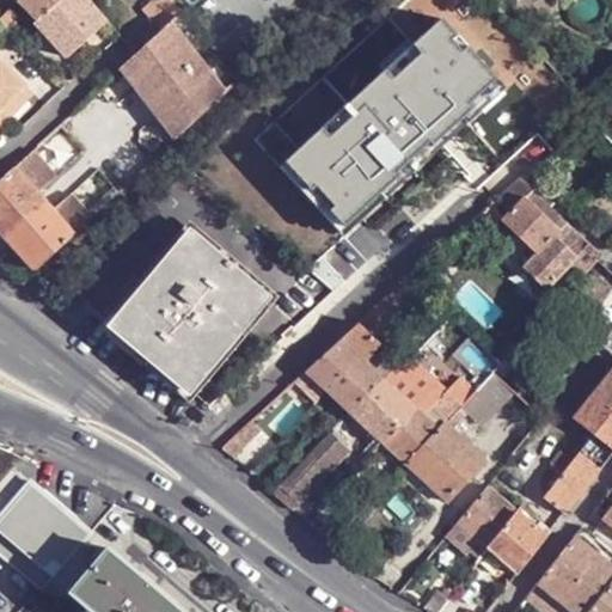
[(67,54),(106,19),(89,0),(22,0),(38,16),(35,18),(67,54)]
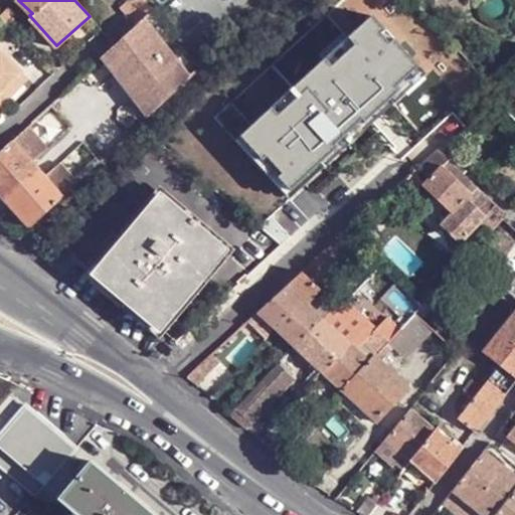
[(130,0),(121,9),(136,25),(148,13),(154,8),(147,0),(130,0)]
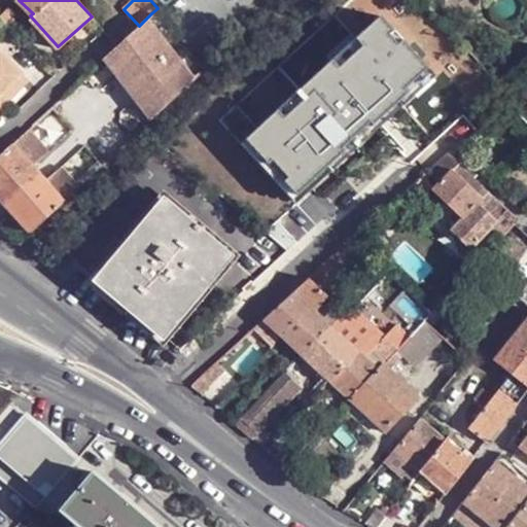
[(378,43),(405,30),(388,0),(379,0),(339,21),(356,56),(378,43)]
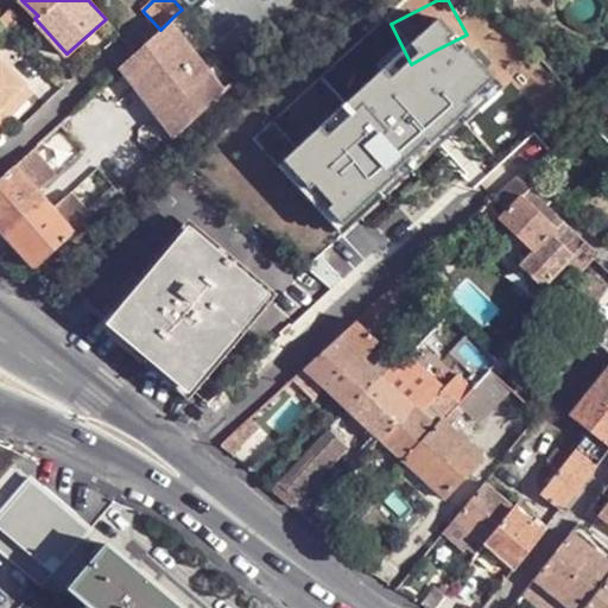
[(230,86),(175,16),(160,30),(121,65),(176,137),(230,86)]
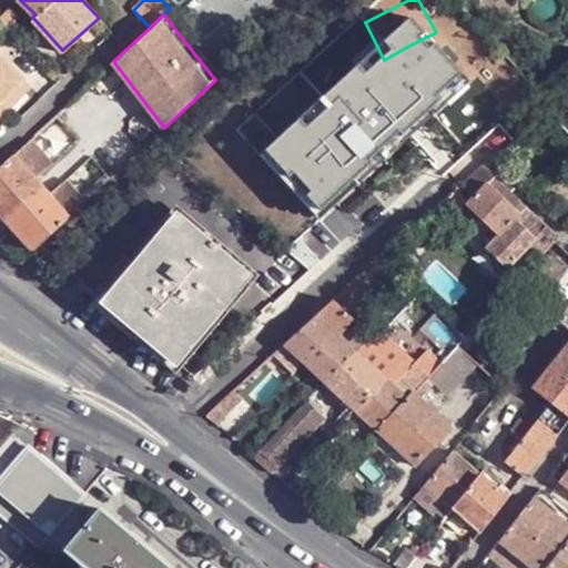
[(393,77),(411,68),(405,58),(412,54),(407,47),(384,60),(391,73),(393,77)]
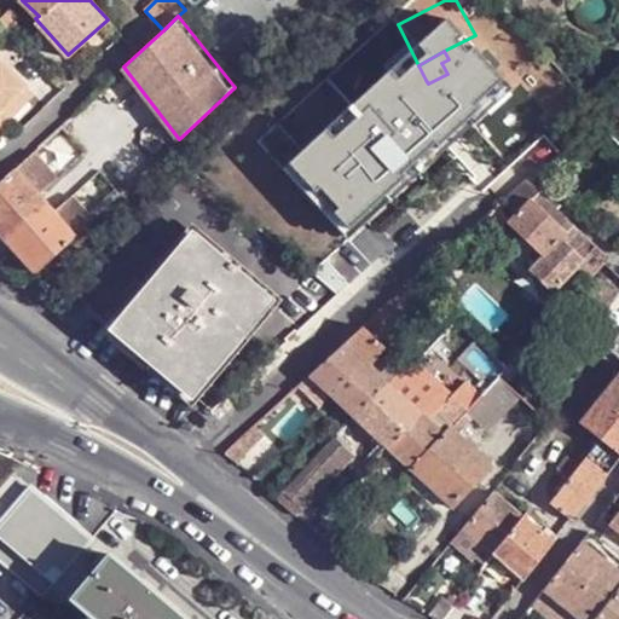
[(0,129),(35,93),(4,63),(1,67),(30,93),(0,123),(0,129)]
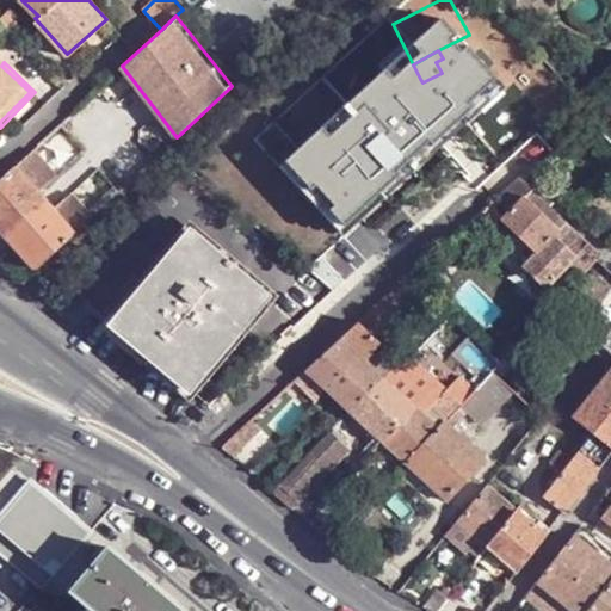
[(0,122),(30,92),(1,66),(0,66),(0,122)]
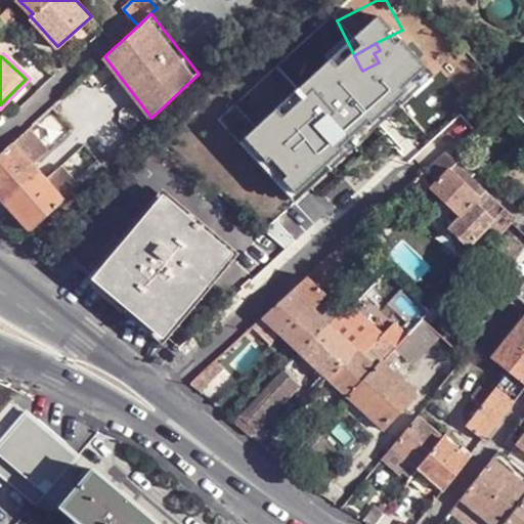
[(274,104),(242,68),(218,86),(190,114),(198,123),(223,149),(274,104)]
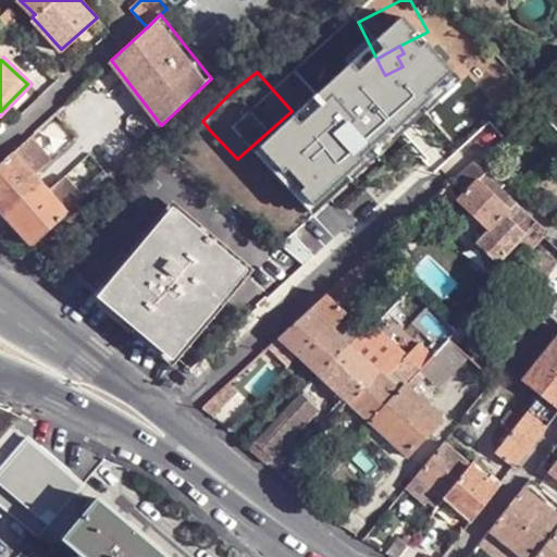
[(152,126),(109,73),(38,132),(90,184),(152,126)]
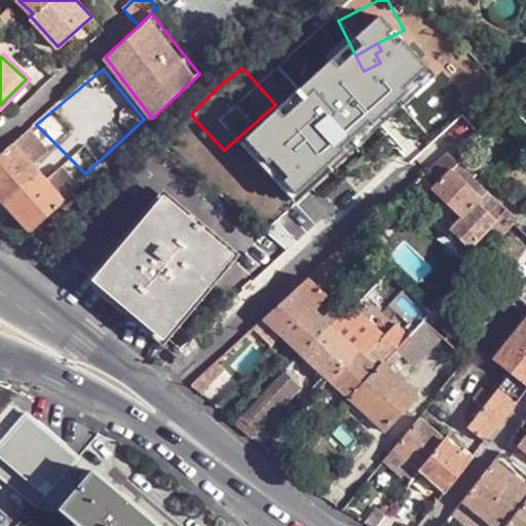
[(457,121),(448,129),(461,145),(472,136),(457,121)]
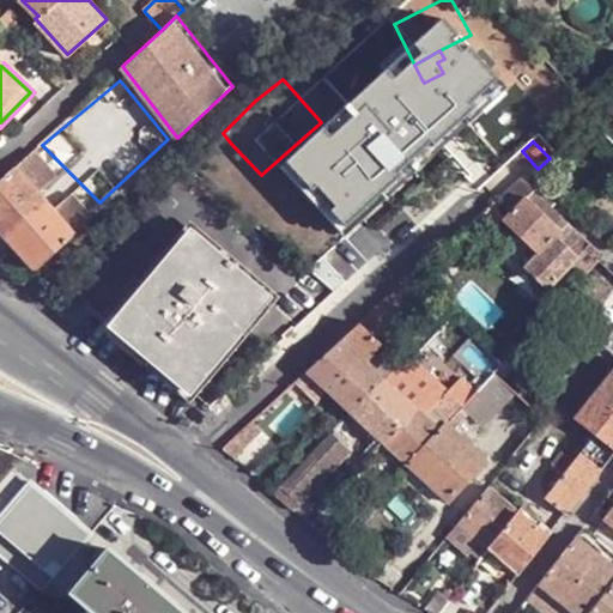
[(16,165),(37,192),(56,175),(34,149),(16,165)]
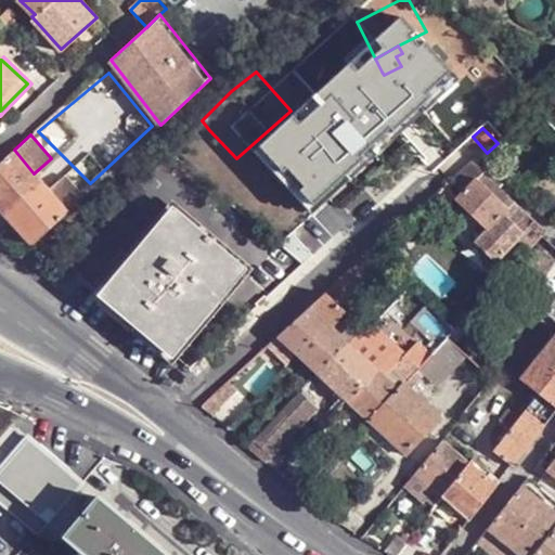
[(182,152),(177,146),(172,151),(178,156),(182,152)]
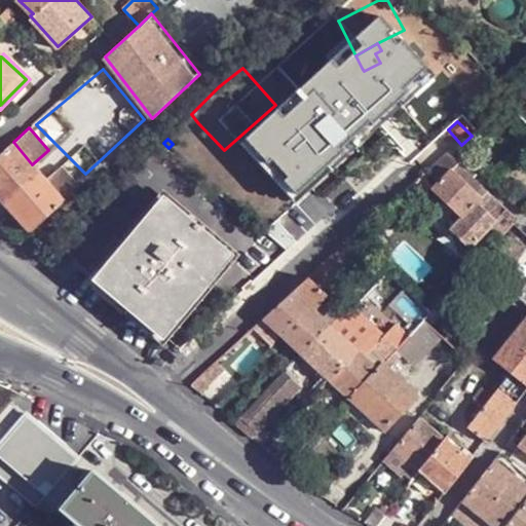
[(28,231),(63,200),(45,180),(44,179),(33,165),(32,164),(13,142),(0,153),(0,199),(9,210),(28,231)]
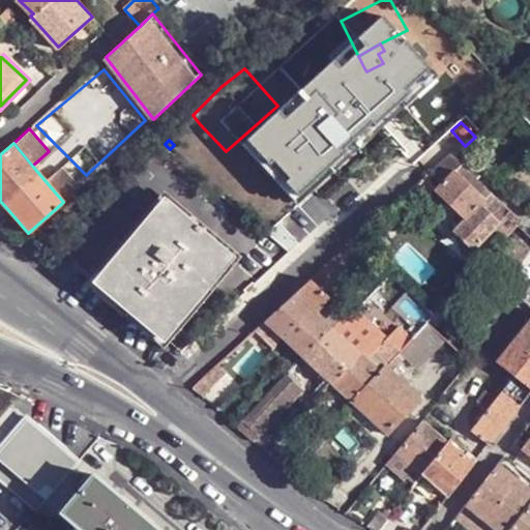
[(461,164),(468,172),(479,162),(465,146),(453,157),(461,164)]
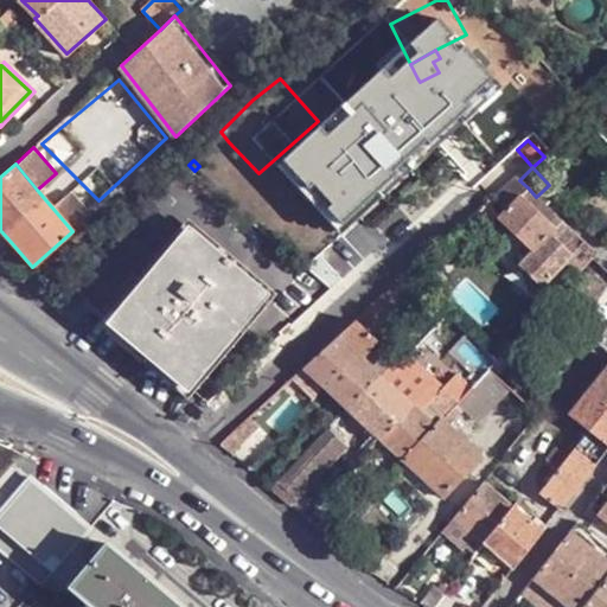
[(491,198),(505,211),(519,196),(528,187),(519,180),(515,177),(491,198)]
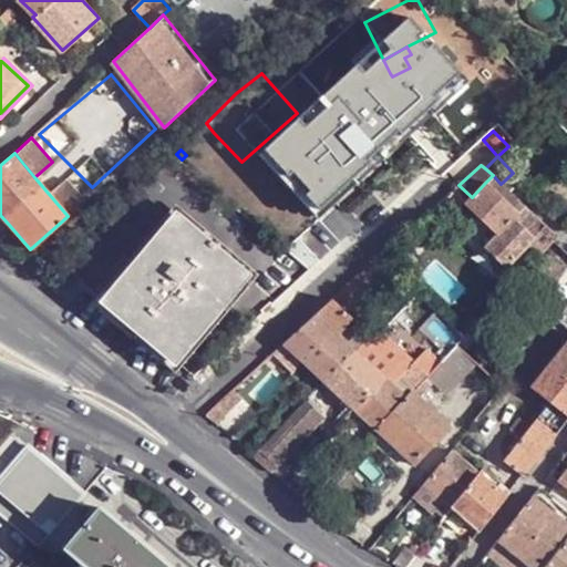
[(84,199),(66,178),(50,195),(68,216),(84,199)]
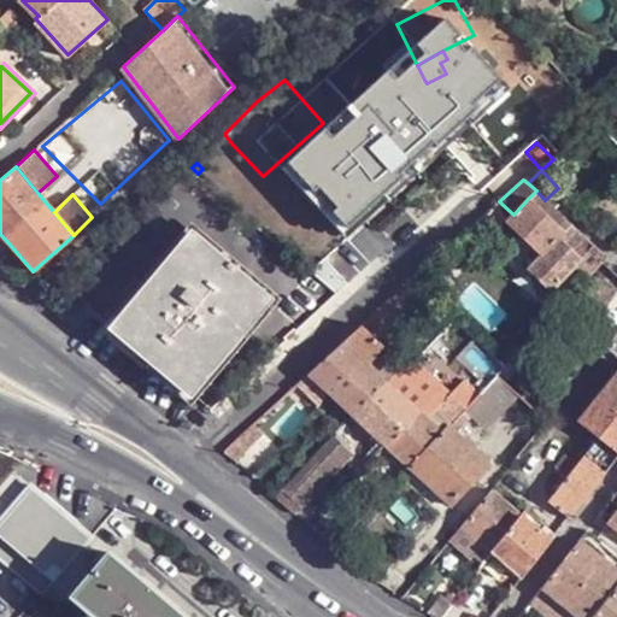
[(541,257),(557,240),(563,233),(562,231),(528,199),(513,215),(505,224),(541,257)]
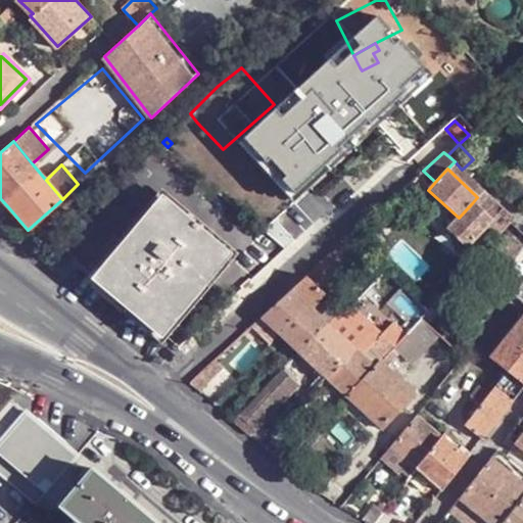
[(161,198),(160,188),(91,273),(96,277),(161,198)]
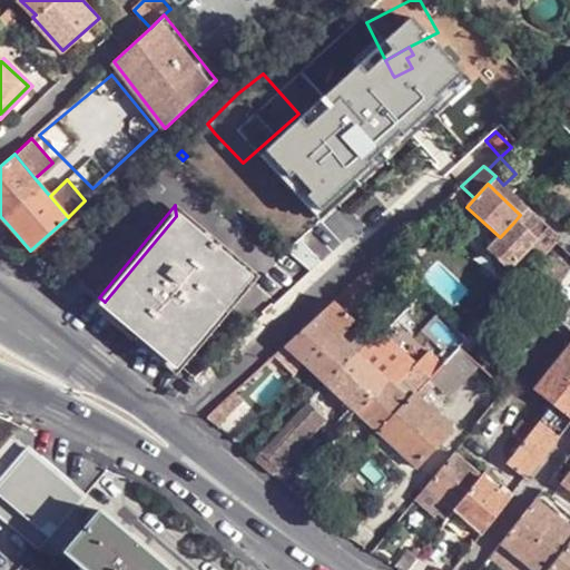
[(247,276),(259,274),(256,272),(178,209),(175,205),(176,216),(182,220),(242,273),(247,276)]
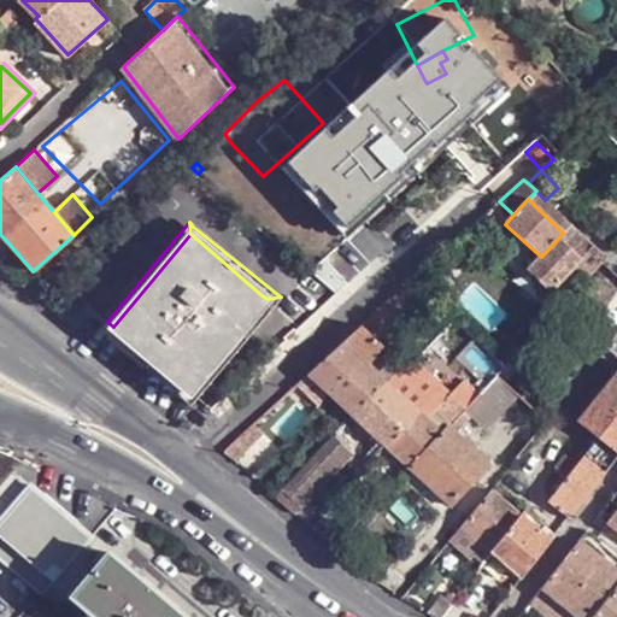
[(571,252),(586,236),(575,225),(573,227),(569,222),(562,231),(563,233),(557,240),(571,252)]
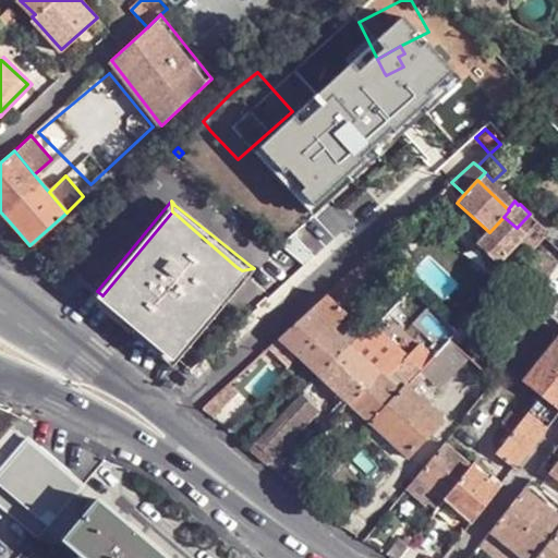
[(172,211),(102,295),(136,324),(173,355),(242,270),(237,267),(178,216),(172,211)]
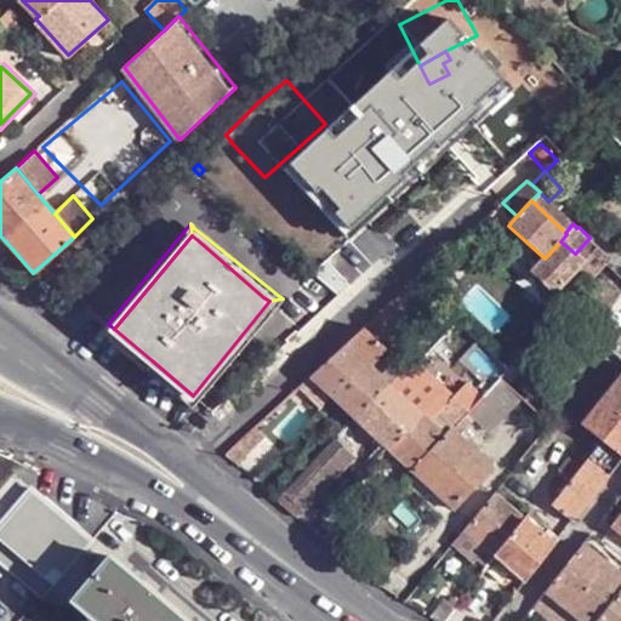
[(590,238),(575,254),(571,257),(593,278),(607,263),(607,265),(613,258),(590,238)]
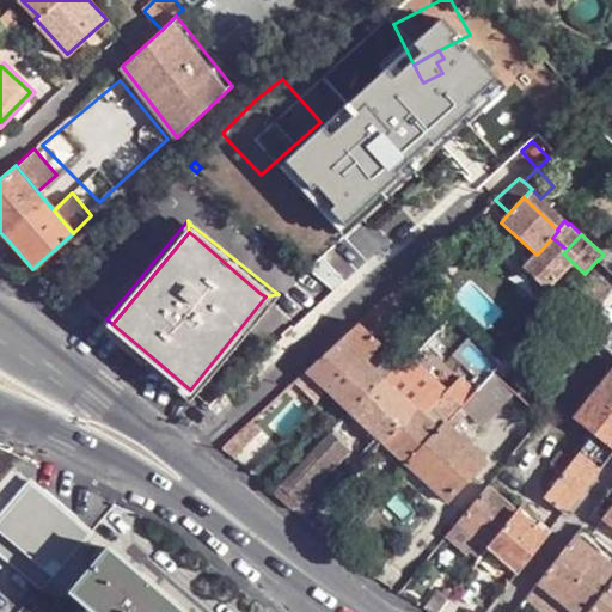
[(347,301),(369,280),(366,261),(363,259),(361,261),(355,256),(324,282),(347,301)]
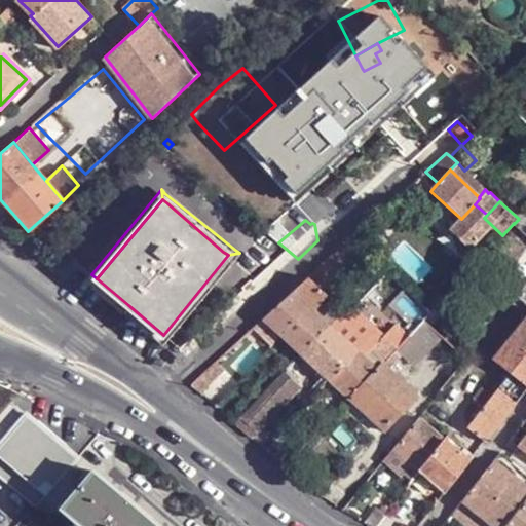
[(364,250),(351,237),(308,278),(321,291),(364,250)]
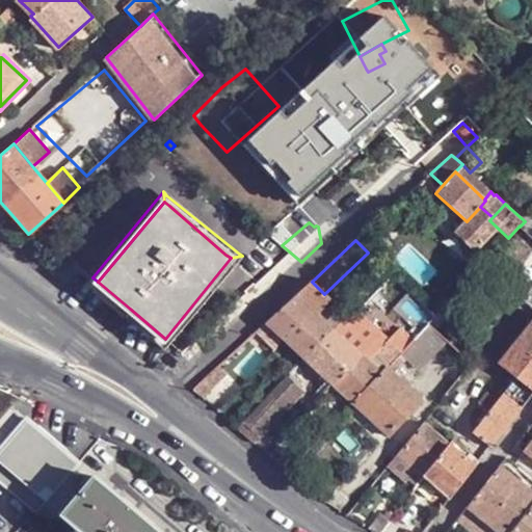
[(242,256),(231,258),(165,339),(170,343),(242,256)]
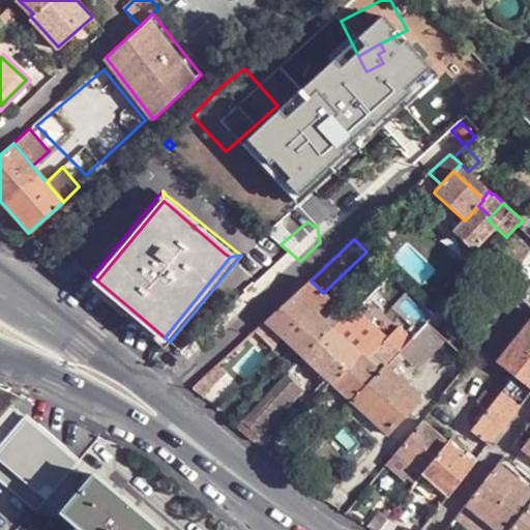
[(311,281),(295,294),(310,306),(308,307),(314,314),(315,313),(328,298),(323,293),(311,281)]
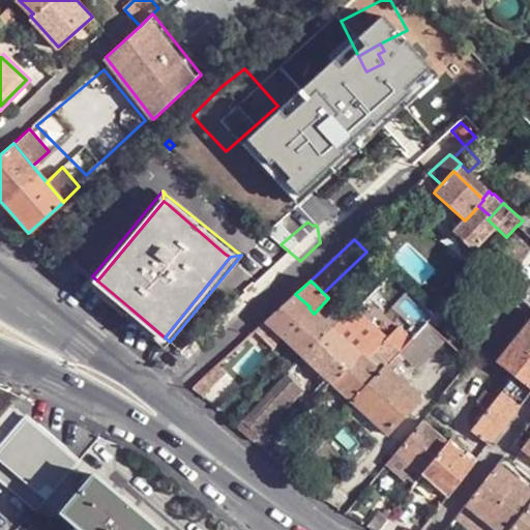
[(529,286),(518,301),(529,312),(529,286)]
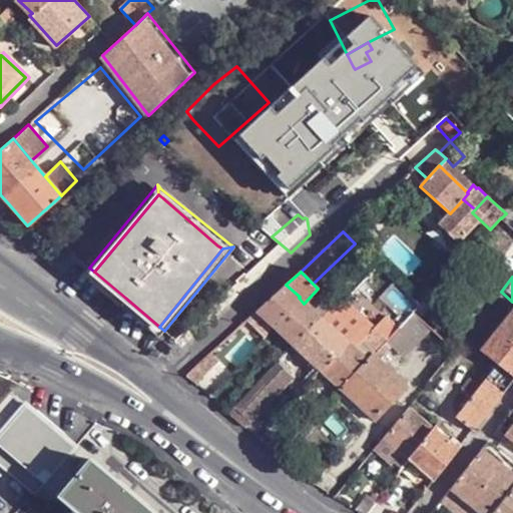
[(257,311),(272,325),(299,298),(300,297),(286,285),(257,311)]
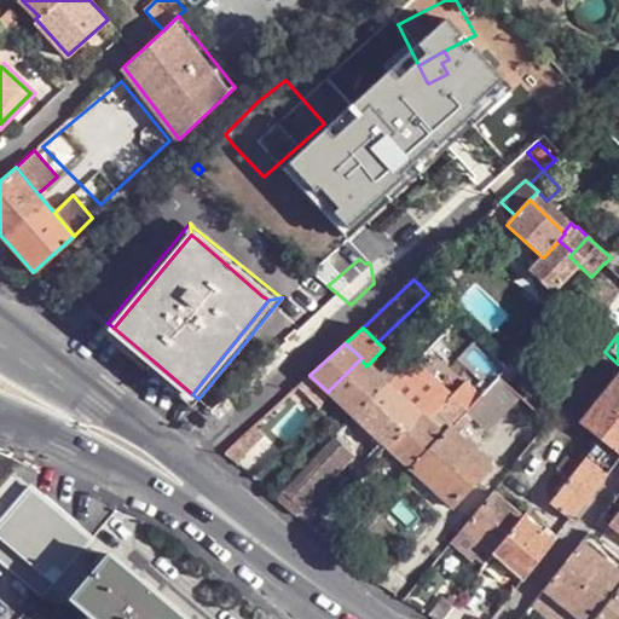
[(368,365),(386,382),(400,368),(403,368),(404,366),(403,365),(404,360),(389,346),(387,347),(385,347),(383,348),(368,365)]
